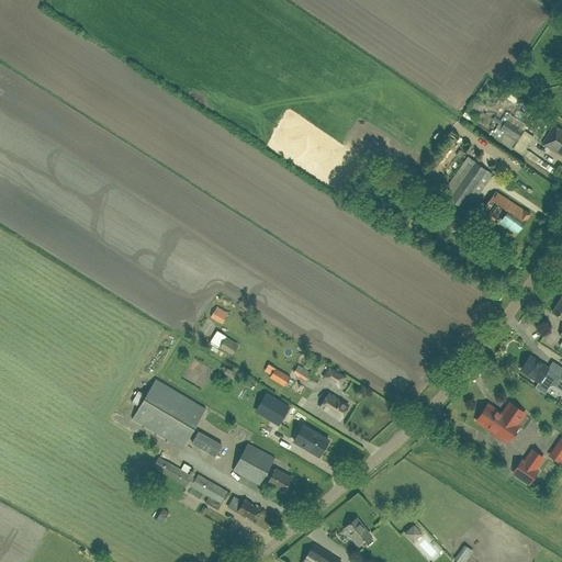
[(561,0),(555,0),(552,4),(561,11),(561,0)]
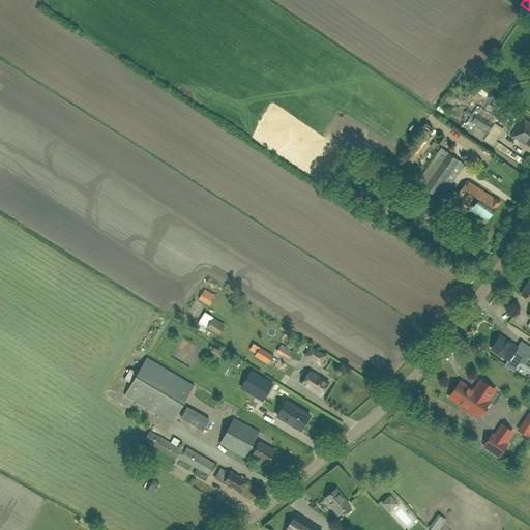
[(497,119),(480,109),(477,114),(474,112),(463,127),(489,145),(496,134),(498,135),(501,131),(492,125),(497,119)]
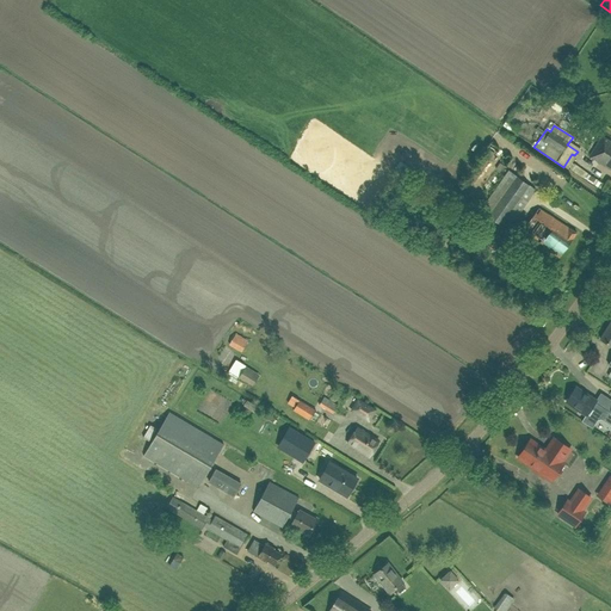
[(610,142),(602,137),(588,156),(610,171),(610,142)]
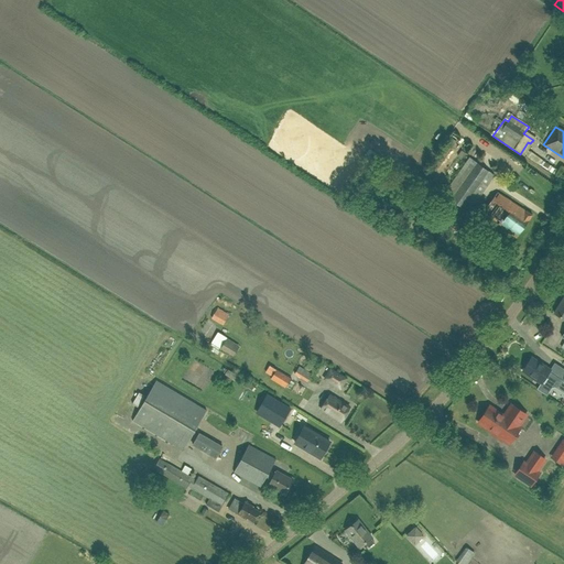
[(495,175),(469,158),(443,196),(468,214),(495,175)]
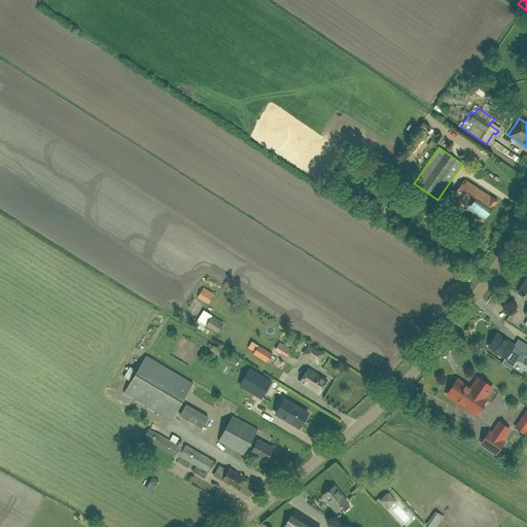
[(457,187),(449,200),(483,222),(498,200),(471,182),(464,192),(457,187)]
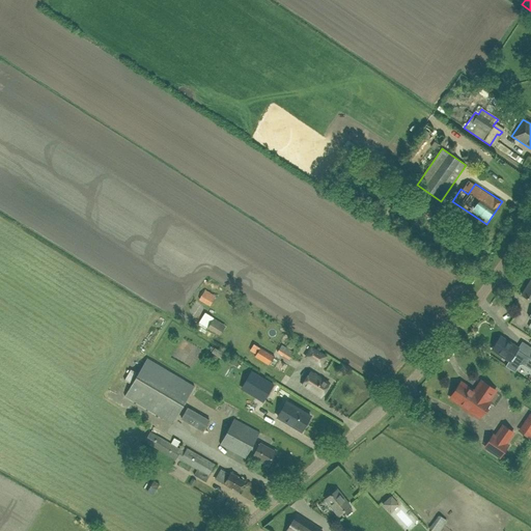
[(530,280),(521,295),(530,301),(530,312),(528,317),(530,318),(530,329),(530,280)]
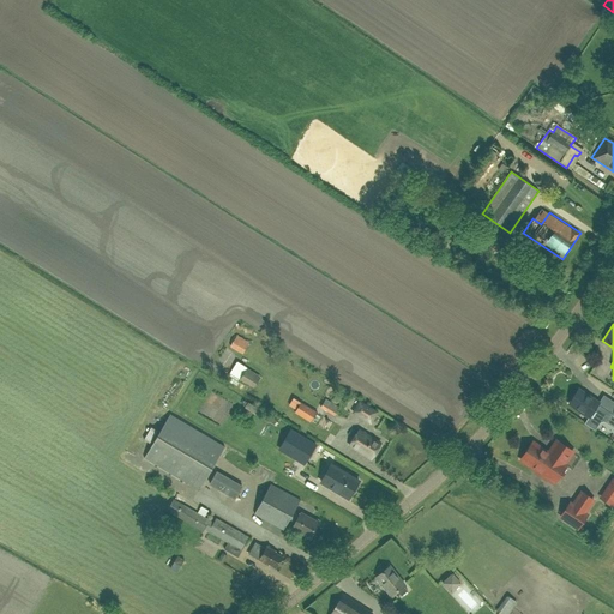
[(246,355),(253,342),(240,335),(233,347),(246,355)]
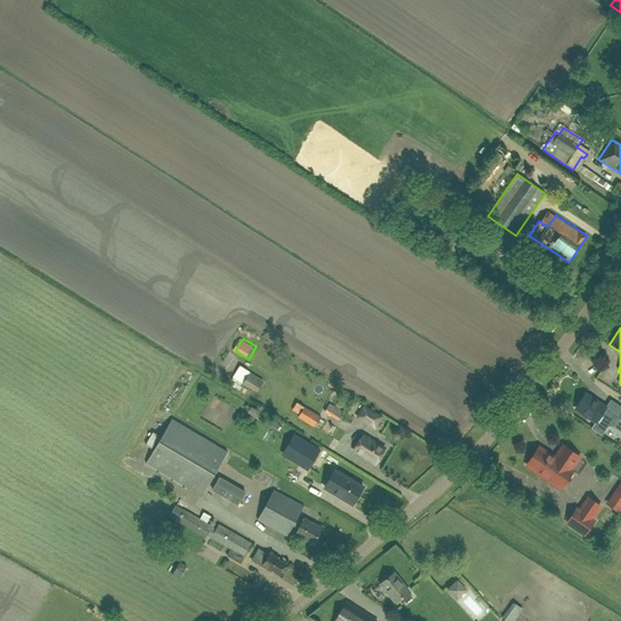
[(248,374),(239,369),(234,377),(256,392),(263,381),(249,372),(248,374)]
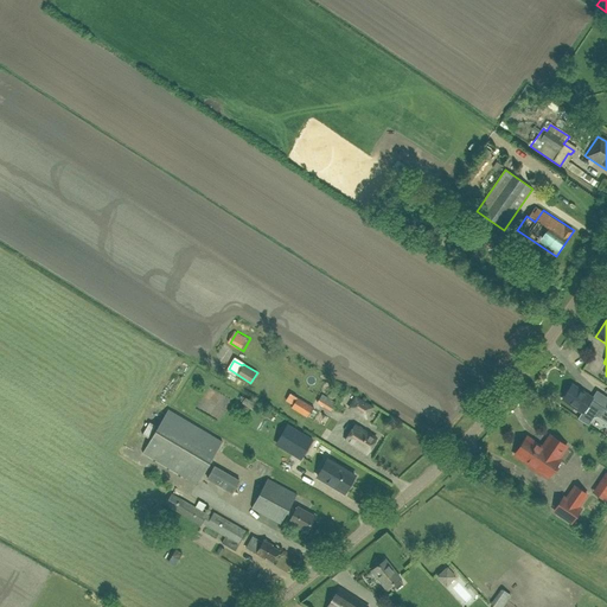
[(592,398),(572,385),(562,400),(582,414),(577,419),(588,426),(594,417),(598,416),(604,408),(596,403),(590,400),(592,398)]
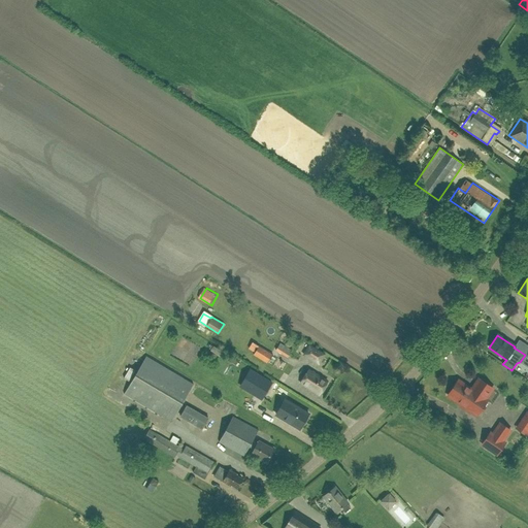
[(251,349),(258,352),(256,356),(270,362),(274,353),(254,342),(251,349)]
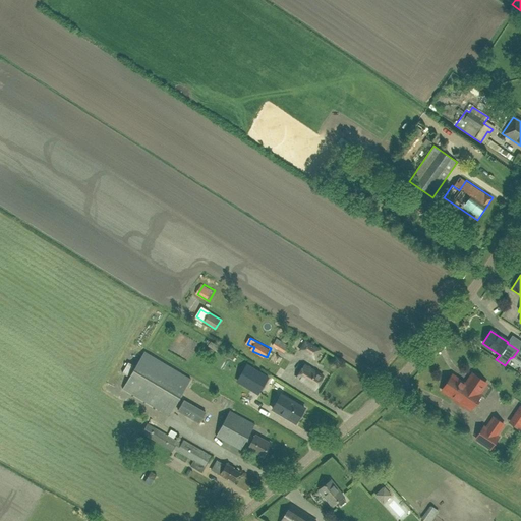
[(288,346),(277,339),(272,346),(284,353),(288,346)]
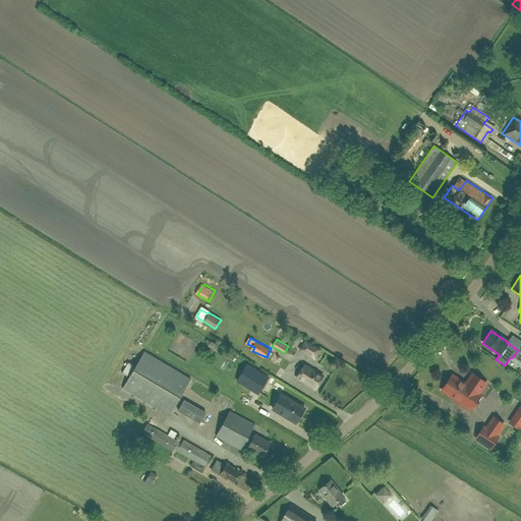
[(321,351),(305,341),(299,350),(314,360),(321,351)]
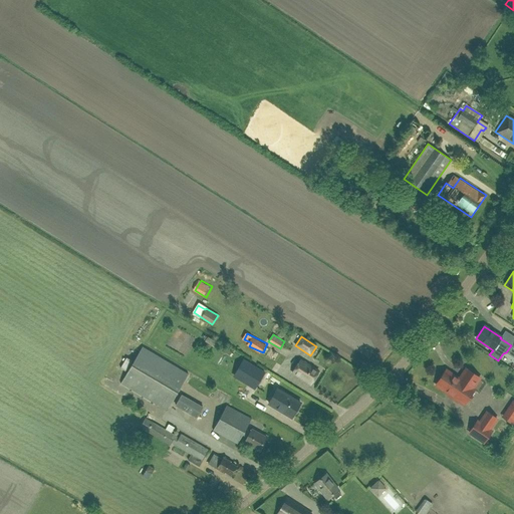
[(188,374),(144,347),(120,383),(166,411),(188,374)]
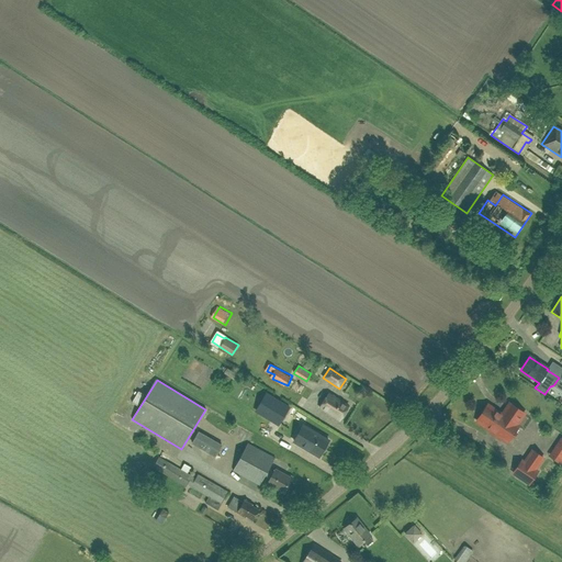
[(269,393),(263,403),(272,408),(279,398),(269,393)]
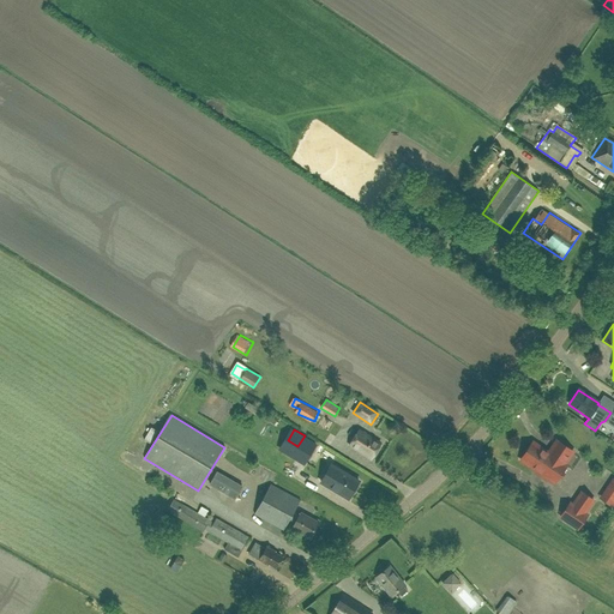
[(380,443),(359,429),(349,445),(371,458),(380,443)]
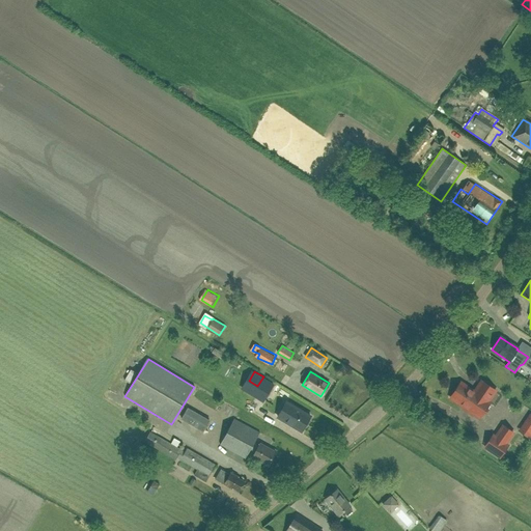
[(266,394),(263,398),(269,401),(279,385),(267,378),(259,390),(266,394)]
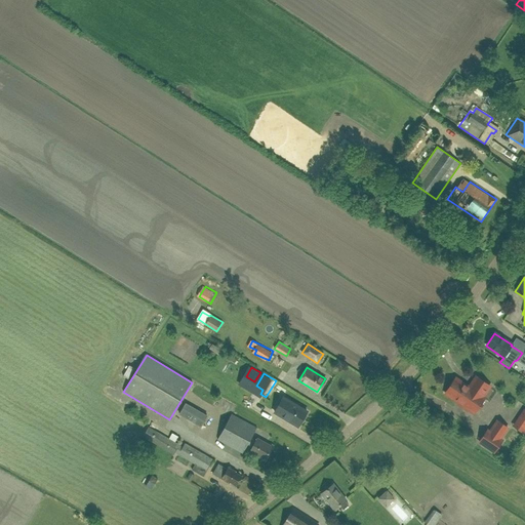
[(489,387),(476,377),(469,388),(455,378),(445,393),(458,402),(457,403),(468,410),(469,409),(474,412),(484,398),(482,397),(489,387)]
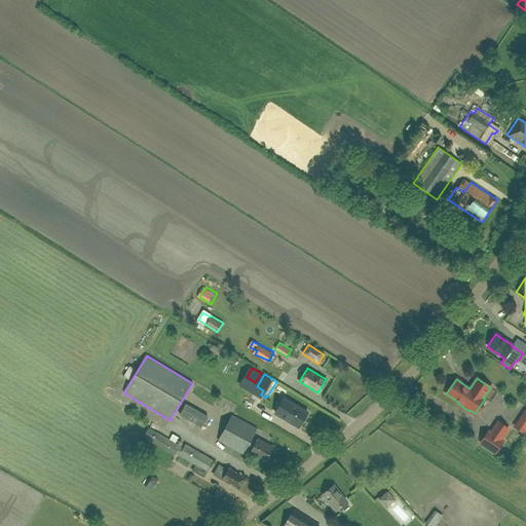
[(307,413),(283,399),(274,412),(299,426),(307,413)]
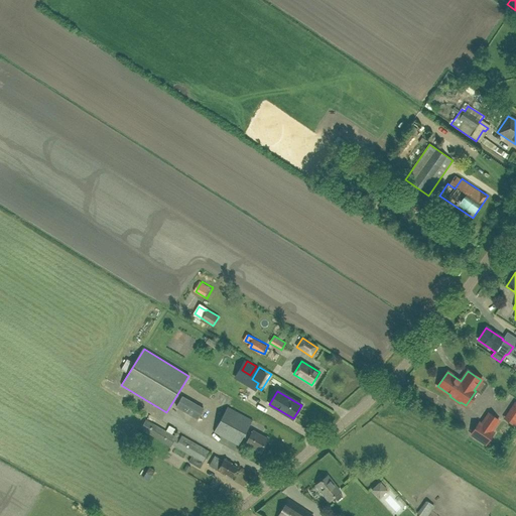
[(252,420),(227,407),(215,431),(239,444),(243,436),(248,438),(246,443),(261,452),(267,438),(252,430),(251,432),(247,430),(252,420)]
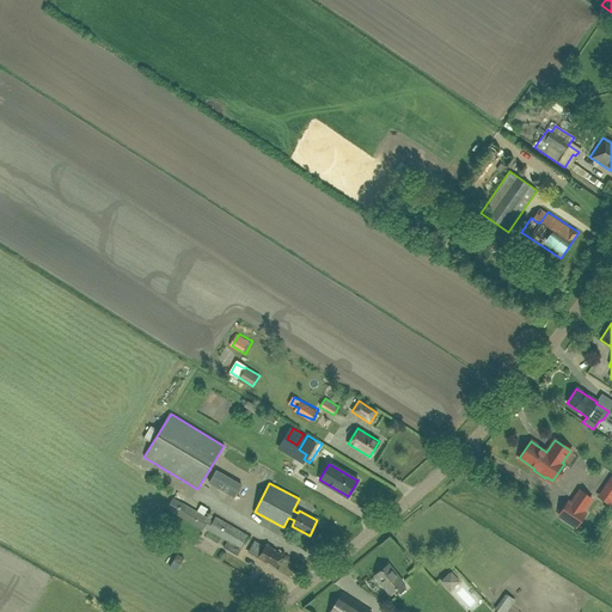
[(591,499),(579,490),(570,503),(568,501),(558,515),(575,527),(585,513),(582,512),(591,499)]
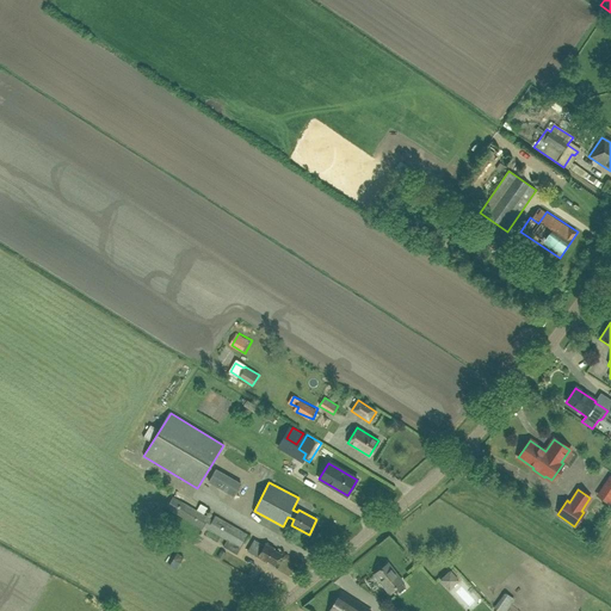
[(214,517),(211,520),(172,498),(166,507),(202,529),(203,528),(227,541),(223,548),(236,555),(247,535),(214,517)]
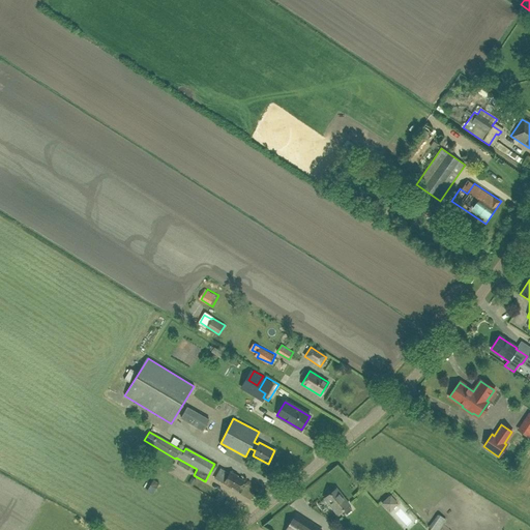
[(180,446),(182,440),(176,437),(173,442),(180,446)]
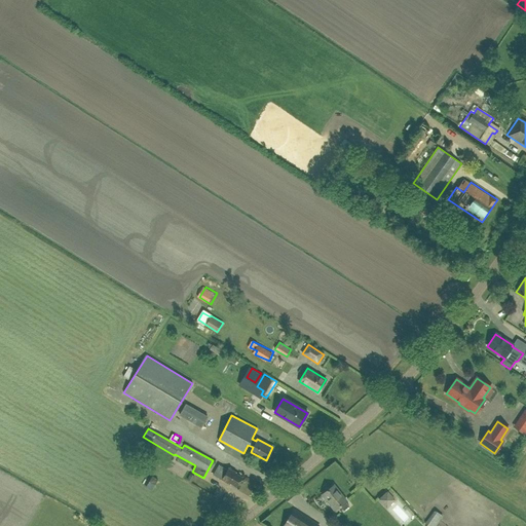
[(227,471),(219,465),(213,475),(222,480),(226,483),(227,482),(236,487),(242,478),(235,474),(236,473),(229,468),(227,471)]
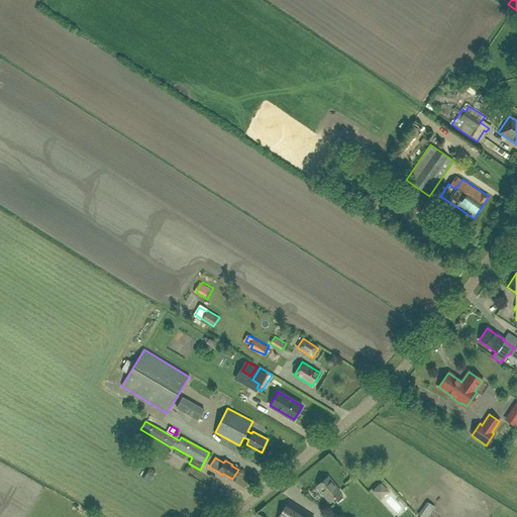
[(146,479),(152,482),(156,477),(148,474),(146,479)]
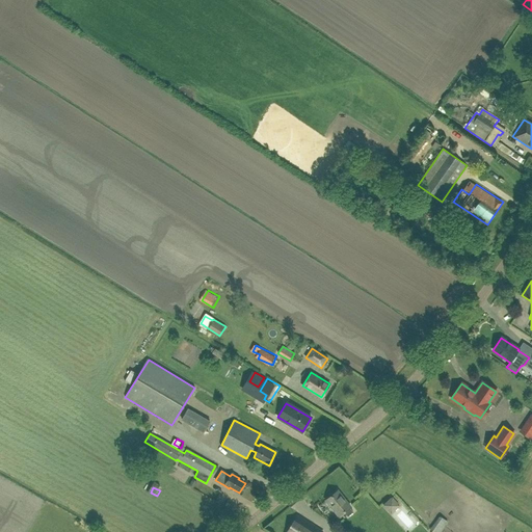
[(350,506),(338,490),(325,500),(339,515),(344,511),(348,515),(352,511),(349,507),(350,506)]
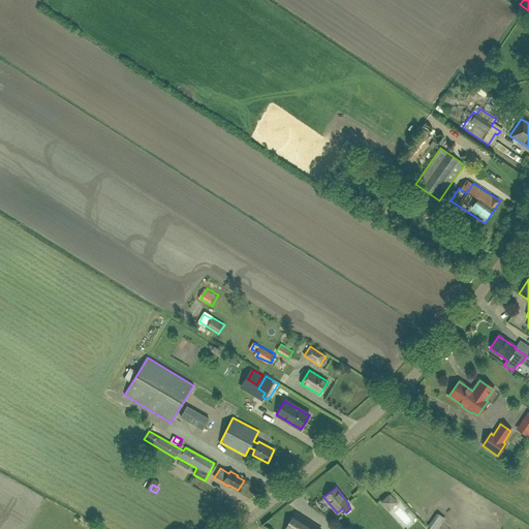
[(316,528),(318,527),(297,512),(285,528),(316,528)]
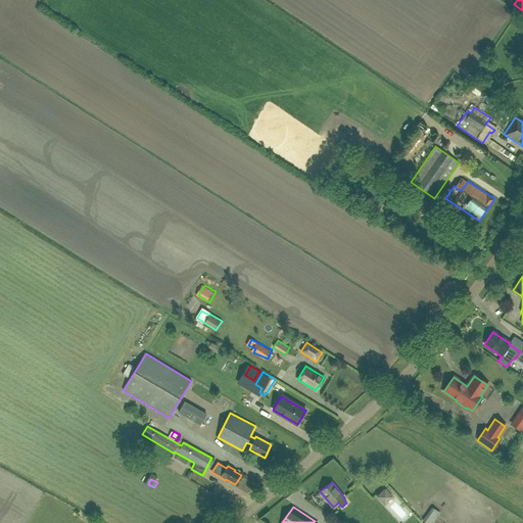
[(435,510),(426,522),(438,522),(443,515),(435,510)]
